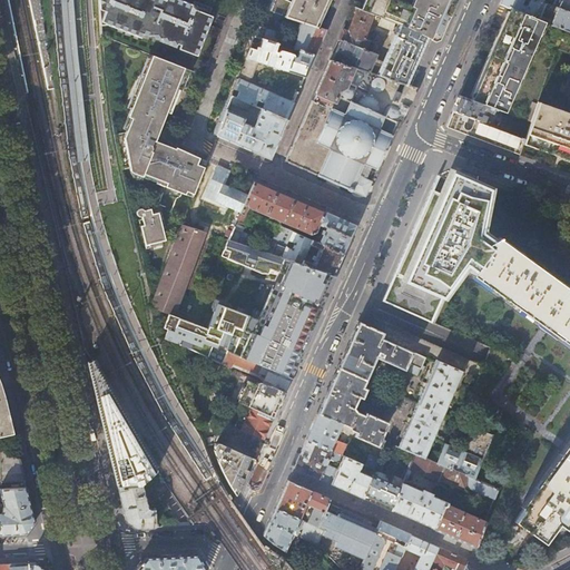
[(100,0),(102,25),(110,23),(141,37),(143,33),(147,35),(153,35),(155,38),(161,38),(164,41),(169,41),(170,45),(176,43),(177,43),(180,45),(178,49),(196,56),(212,16),(207,15),(208,11),(180,0),(100,0)]
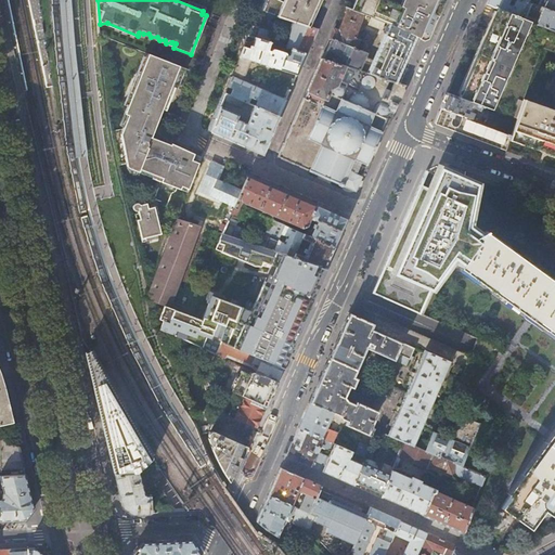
[(320,0),(284,0),(283,2),(276,0),(268,0),(265,12),(295,22),(309,26),(313,17),(321,1),(320,0)]
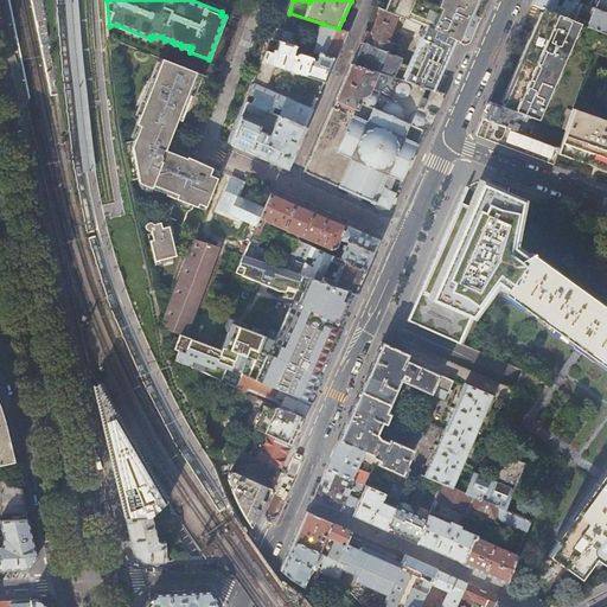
[(485,0),(440,0),(439,5),(427,0),(389,0),(385,11),(397,16),(426,26),(448,36),(448,37),(454,39),(461,42),(464,42),(467,40),(484,4),(485,0)]
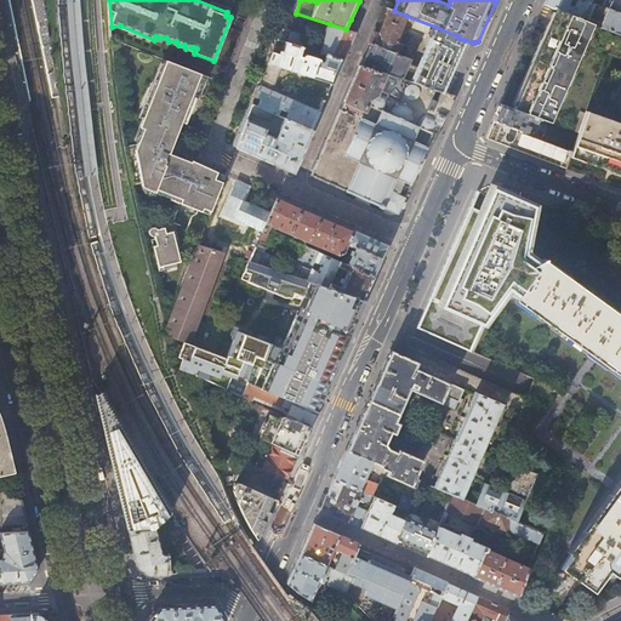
[(594,3),(590,1),(587,0),(546,0),(546,1),(545,4),(546,5),(557,9),(586,21),(594,3)]
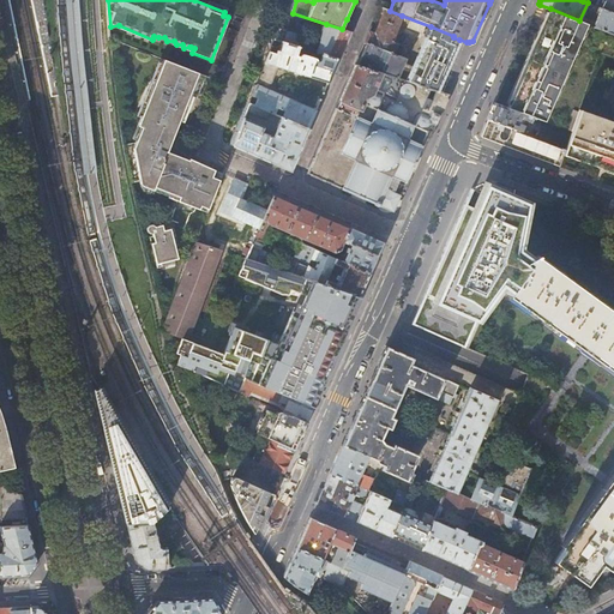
[(613,0),(595,0),(594,5),(601,8),(613,13),(613,0)]
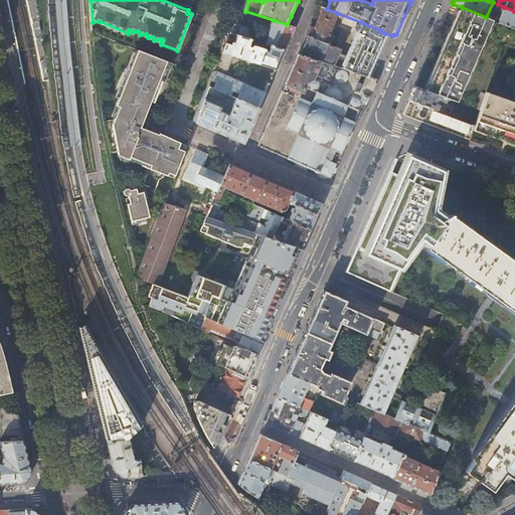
[(329,34),(337,13),(327,9),(324,7),(316,29),(310,27),(306,35),(337,47),(340,38),(329,34)]
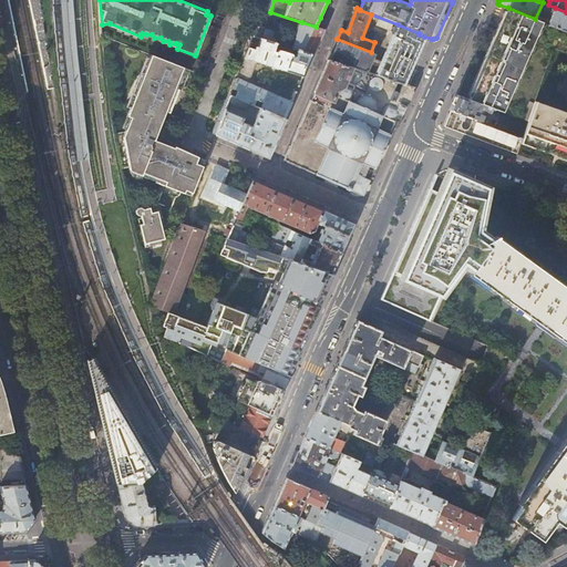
[(566,32),(548,24),(535,19),(508,8),(508,9),(504,18),(500,28),(485,62),(472,91),(468,99),(492,107),(528,121),(535,102),(553,50),(566,54),(566,52),(566,32)]
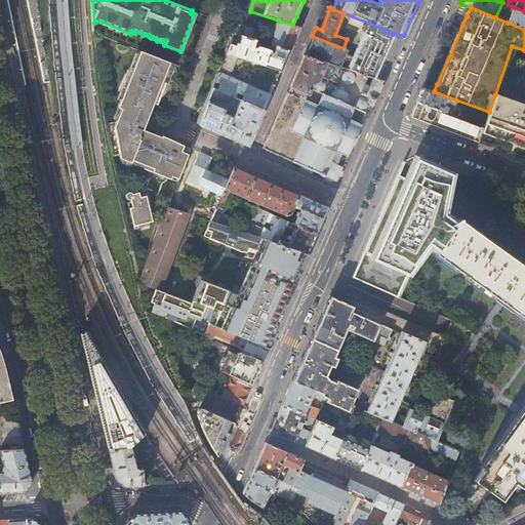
[(524,11),(514,7),(508,23),(524,30),(524,11)]
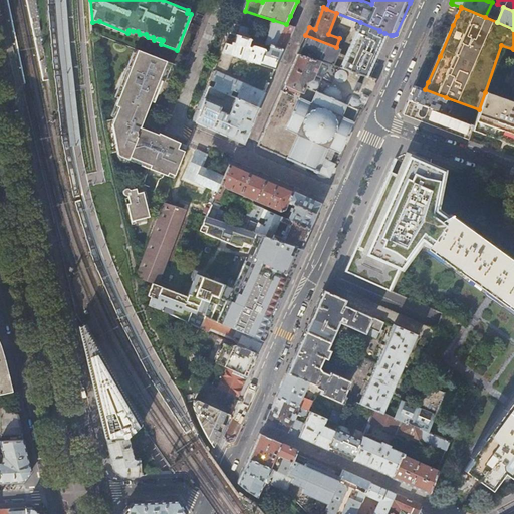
[(294,27),(286,24),(273,20),(272,24),(269,23),(268,26),(270,27),(267,39),(253,35),(254,30),(233,24),(230,33),(240,36),(251,40),(270,46),(283,51),(294,27)]
